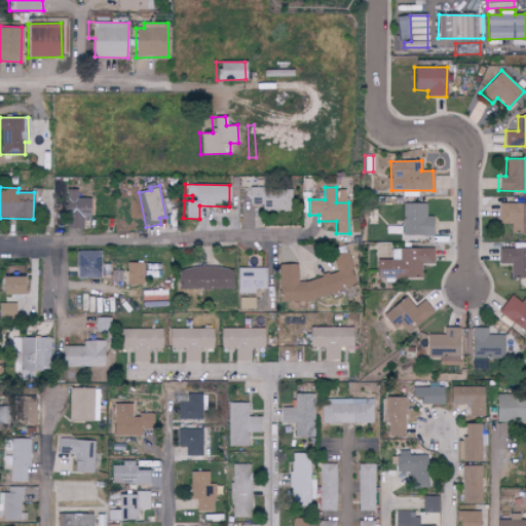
[(91,198),(76,198),(77,189),(65,188),(63,229),(82,229),(83,217),(90,217),(91,198)]
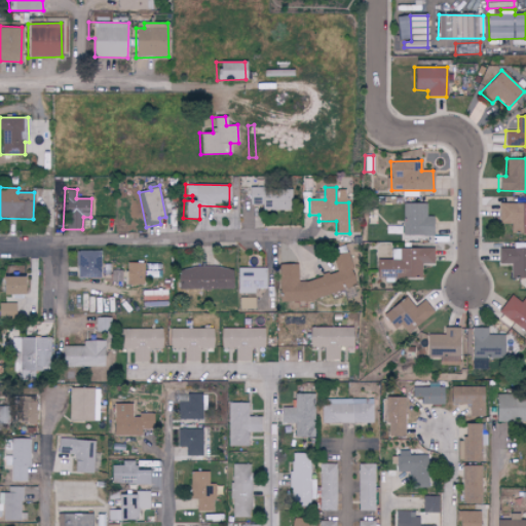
[(292,188),(248,189),(248,204),(261,204),(261,211),(292,210),(292,188)]
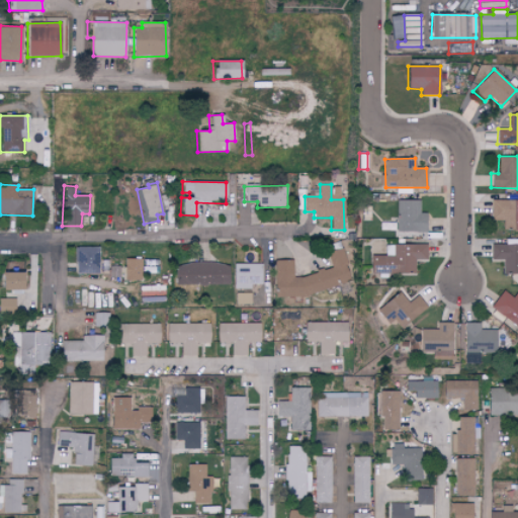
[(425,233),(425,213),(419,213),(420,200),(397,200),(397,233),(425,233)]
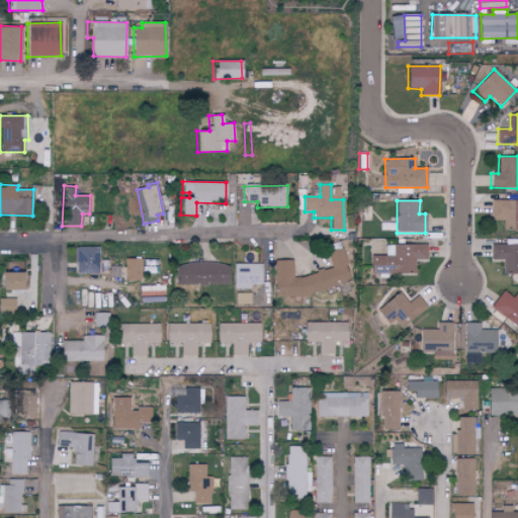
[(517,200),(492,200),(491,221),(503,221),(503,230),(517,230),(517,200)]
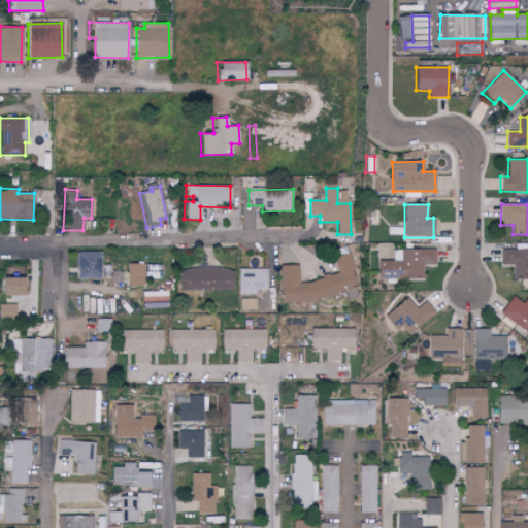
[(377,279),(423,278),(423,265),(435,264),(434,249),(394,250),(394,261),(377,262),(377,279)]
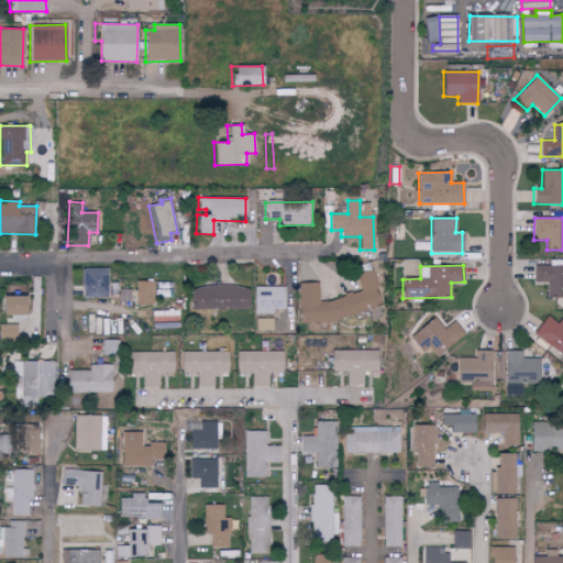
[(562,297),(562,265),(533,266),(533,283),(547,283),(547,298),(562,297)]
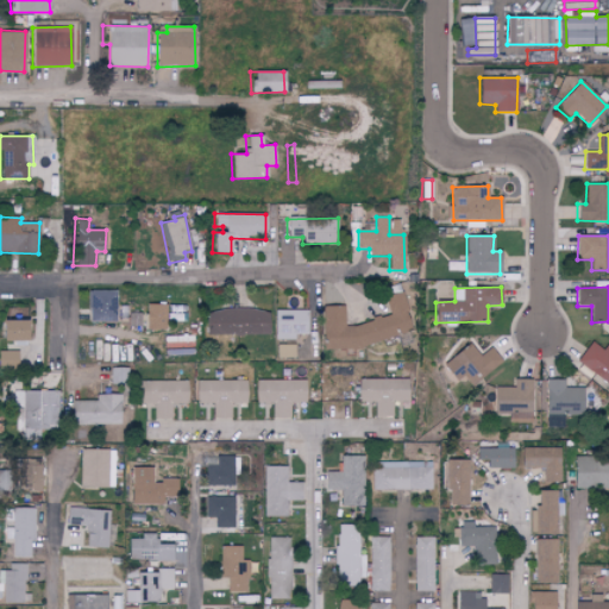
[(115,290),(88,290),(88,322),(117,322),(115,290)]
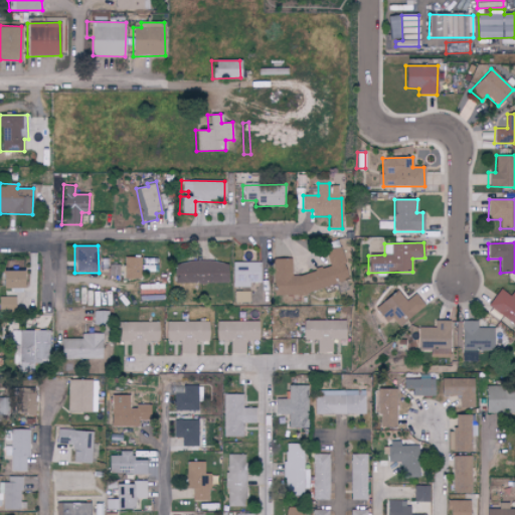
[(278,299),(350,281),(342,248),(326,252),(330,267),(294,276),(289,258),(269,262),(278,299)]
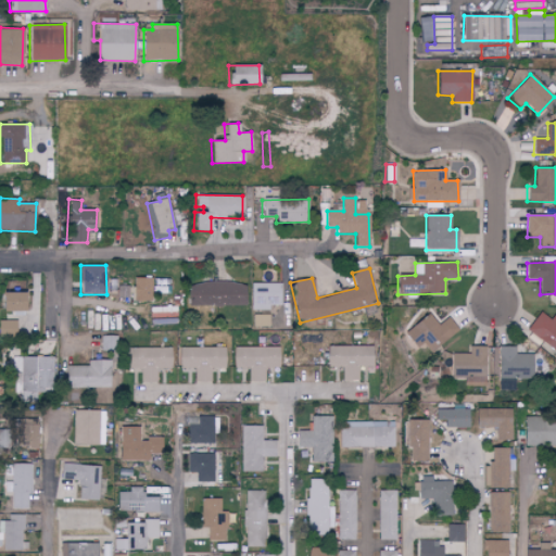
[(152,278),(134,277),(133,301),(151,302),(152,278)]
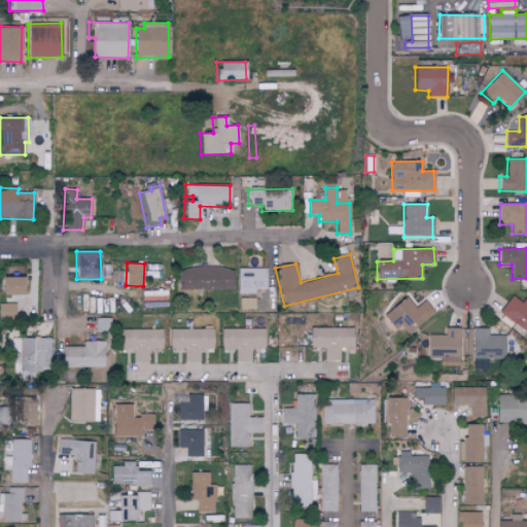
[(178,290),(235,290),(235,268),(178,269),(178,290)]
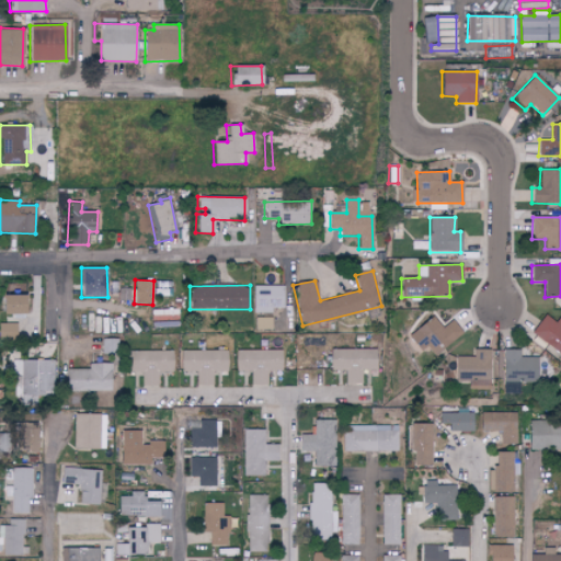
[(283,286),(252,286),(253,313),(271,312),(271,308),(283,307),(283,286)]
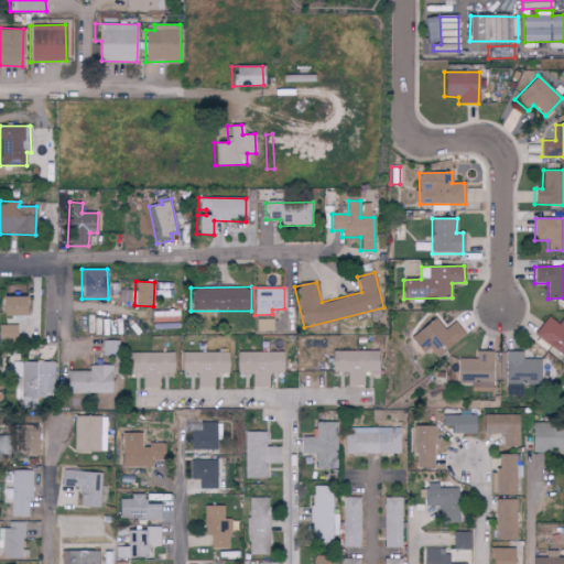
[(129,290),(119,291),(119,302),(130,301),(129,290)]
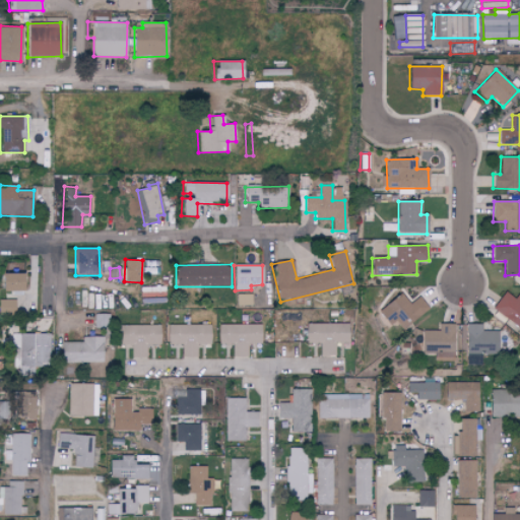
[(21,273),(0,273),(0,281),(0,291),(21,290),(21,273)]
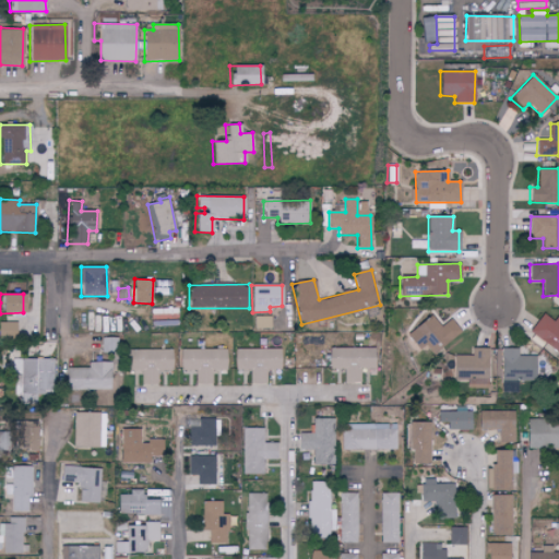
[(558,314),(554,322),(542,313),(528,332),(558,353),(558,314)]
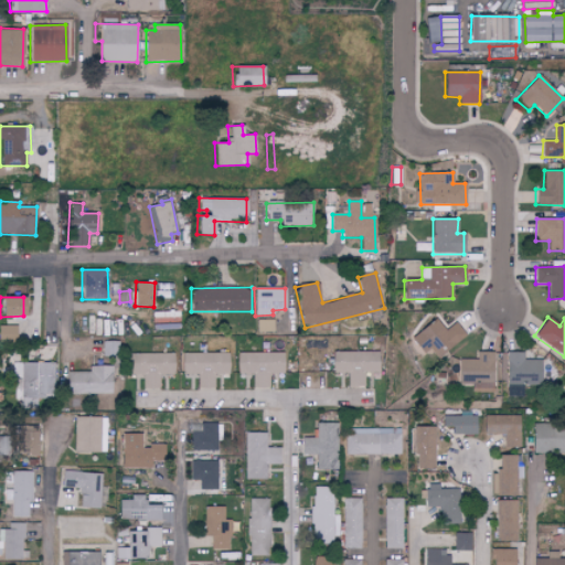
[(85,336),(107,336),(107,319),(85,319),(85,318),(73,319),(73,336),(85,336)]
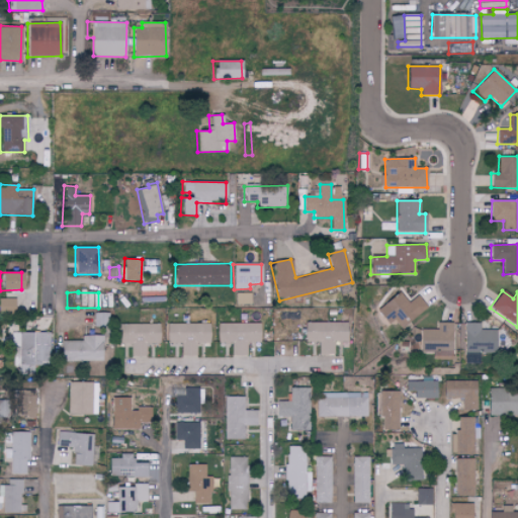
[(402,329),(417,312),(397,292),(377,313),(389,324),(392,320),(402,329)]
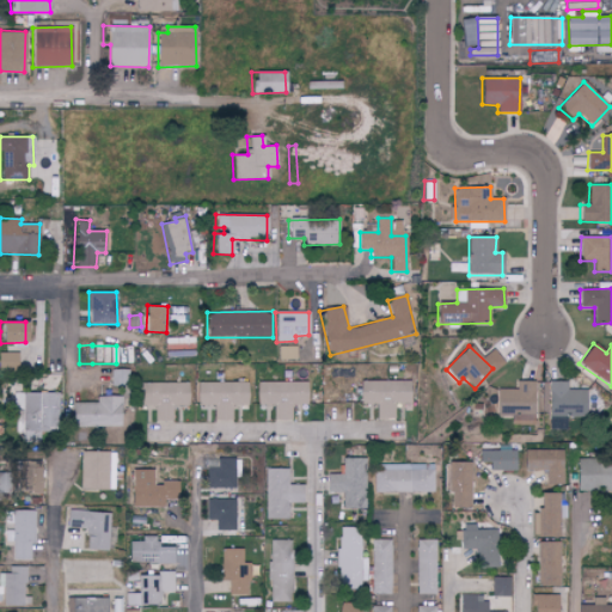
[(277,360),(295,360),(295,347),(279,347),(277,360)]
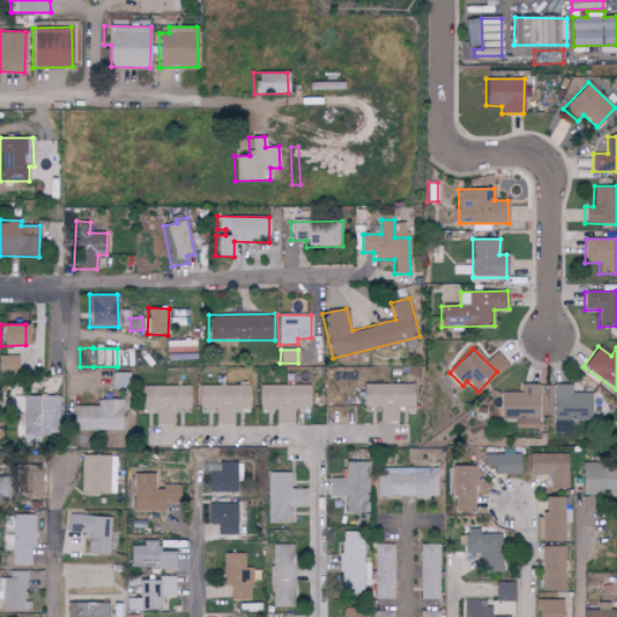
[(18,356),(0,354),(0,376),(17,377),(18,356)]
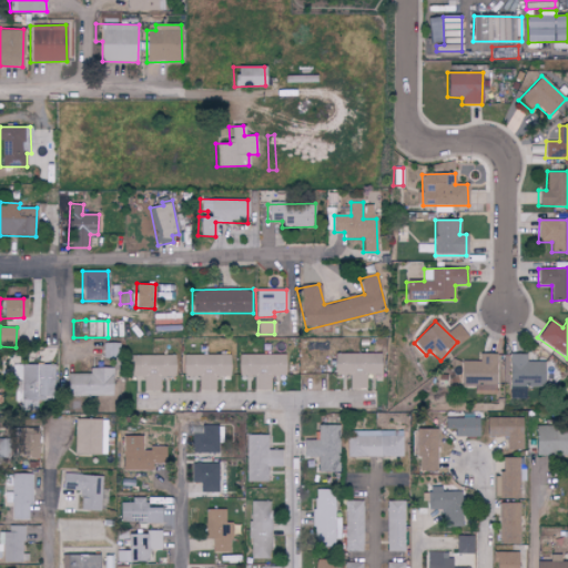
[(334,375),(350,375),(350,388),(367,389),(367,375),(383,375),(383,354),(334,353),(334,375)]
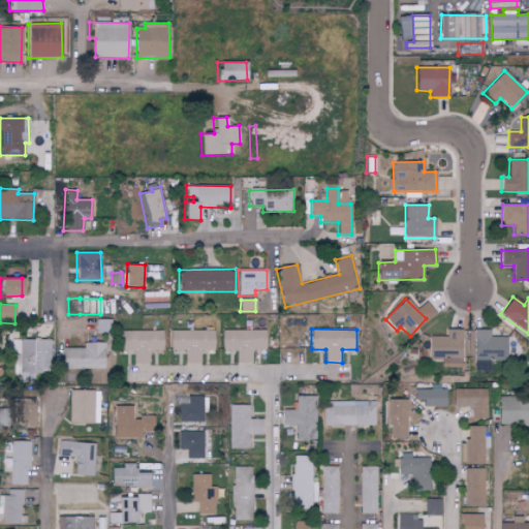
[(446,337),(429,337),(428,360),(442,360),(442,367),(462,368),(462,330),(446,330),(446,337)]
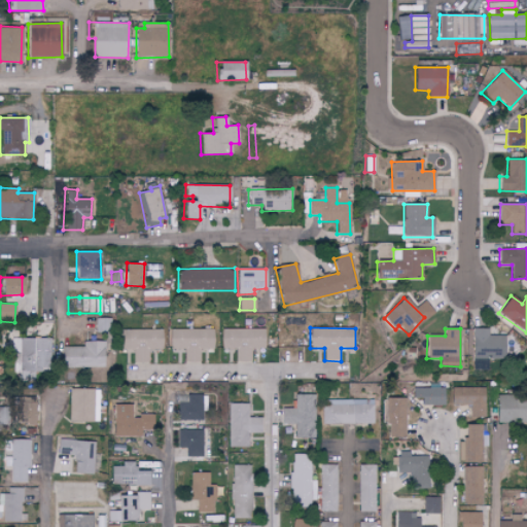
[(488,371),(487,359),(504,358),(503,336),(488,336),(488,328),(471,328),(471,371),(488,371)]
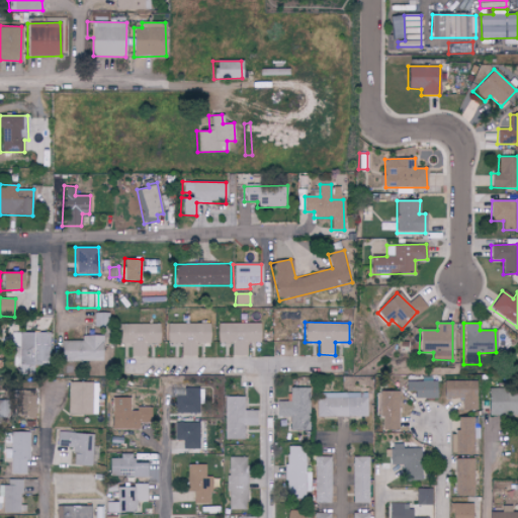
[(160,325),(121,324),(121,343),(132,344),(131,356),(148,356),(148,344),(160,344),(160,325)]
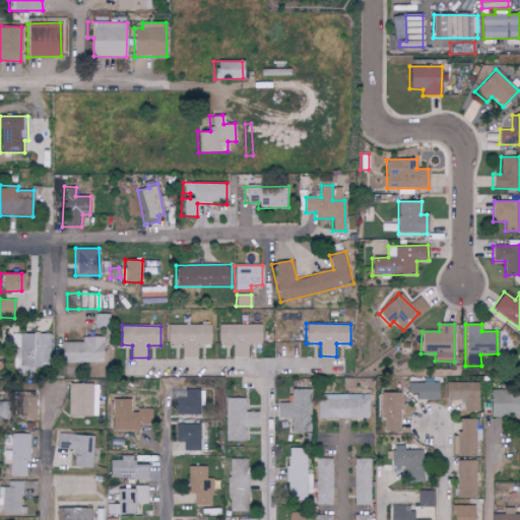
[(169,325),(169,344),(182,344),(182,358),(198,358),(198,344),(210,344),(211,325),(169,325)]
